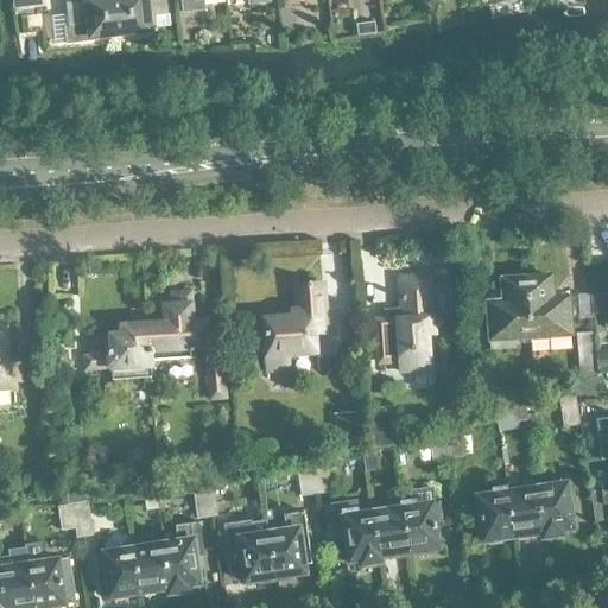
[(84,0),(65,2),(68,27),(65,29),(67,43),(92,40),(92,38),(150,31),(150,29),(157,29),(156,16),(170,14),(168,0),(84,0)]
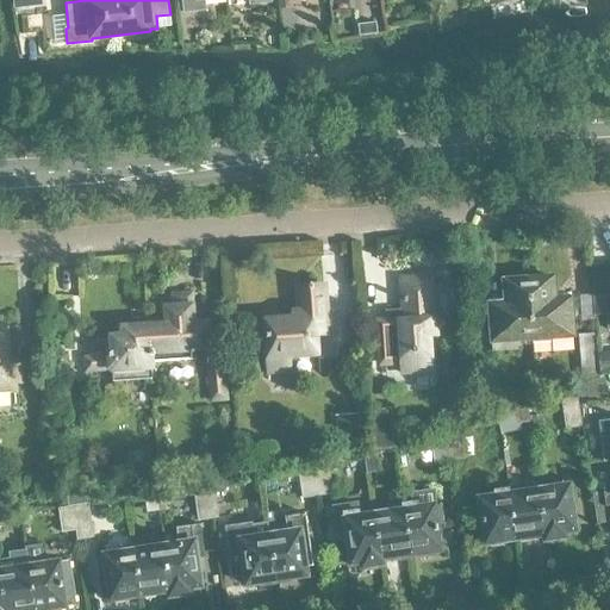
[(182,0),(184,12),(205,10),(203,0),(225,0),(226,6),(228,6),(226,0),(182,0)]
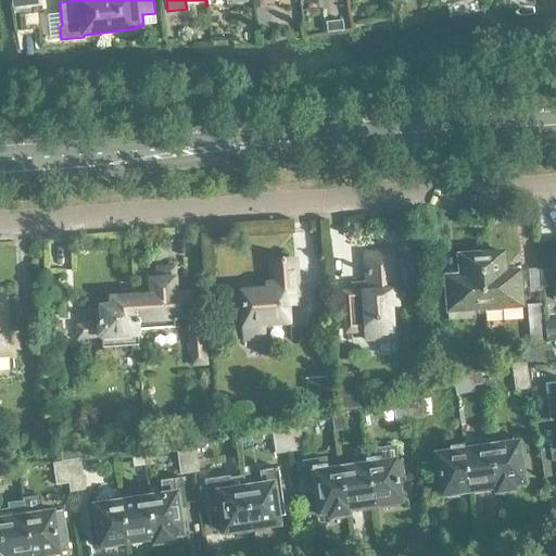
[(341,21),(325,22),(326,32),(342,30),(341,21)]
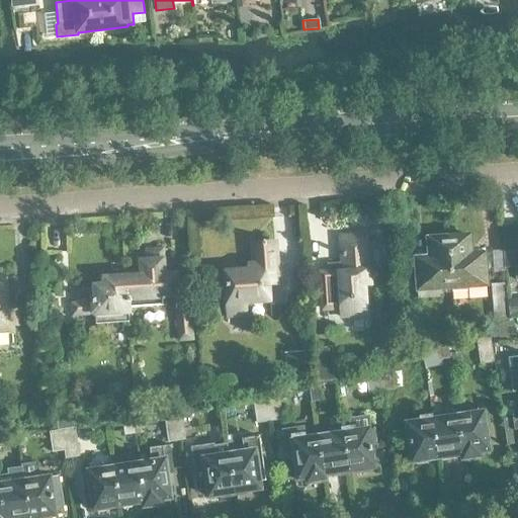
[(448,237),(451,287),(486,284),(484,254),(470,255),(469,236),(448,237)]
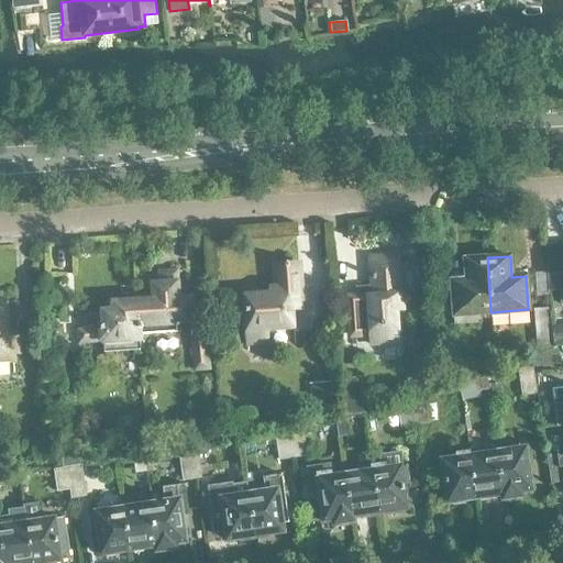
[(390,257),(371,258),(373,289),(357,290),(357,297),(350,297),(351,310),(350,310),(351,331),(352,331),(352,337),(365,335),(366,345),(395,343),(393,309),(399,309),(396,264),(390,265),(390,257)]
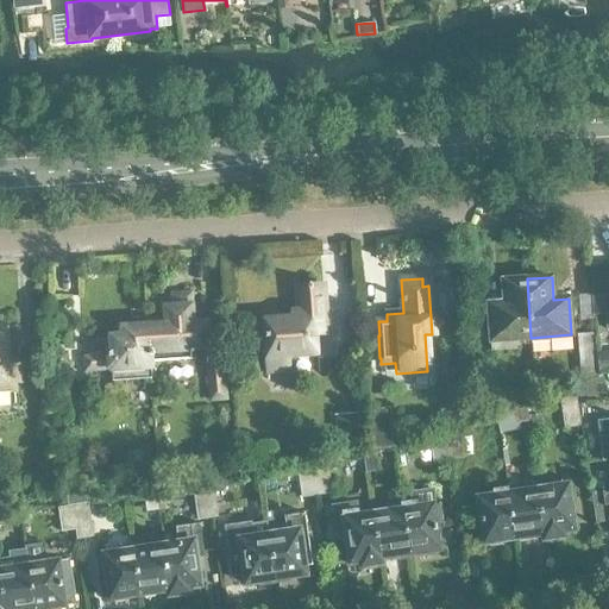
[(515,339),(531,338),(527,278),(502,281),(503,302),(488,303),(491,351),(516,349),(515,339)]
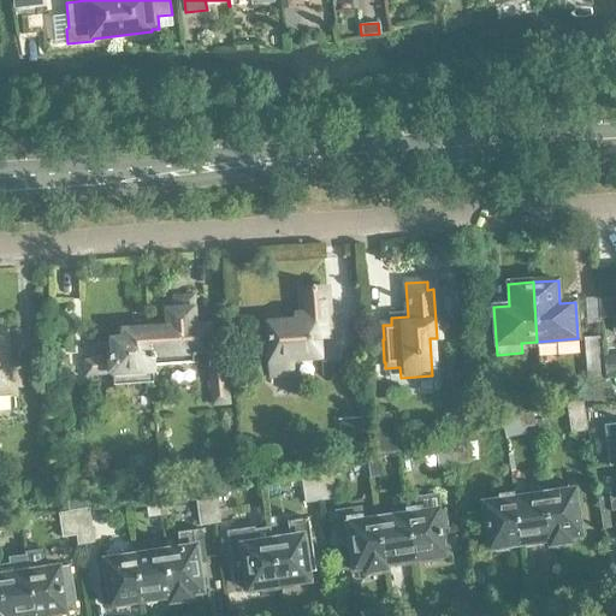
[(319,339),(329,338),(326,288),(301,290),(302,321),(267,324),(271,374),(294,373),(294,361),(320,360),(319,339)]
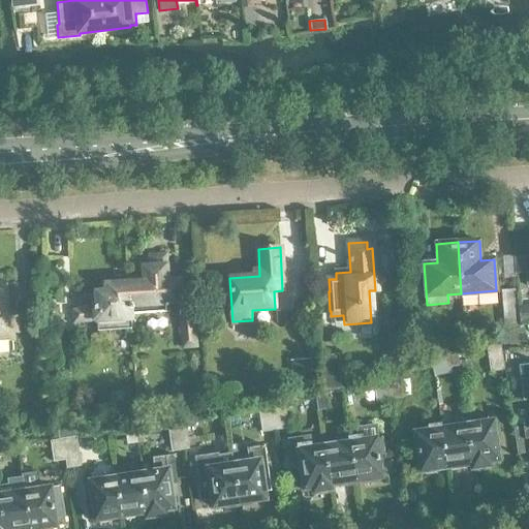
[(144,280),(127,281),(128,306),(131,306),(131,313),(165,311),(165,306),(167,306),(167,303),(180,303),(179,279),(166,280),(165,255),(150,256),(151,274),(143,275),(144,280)]
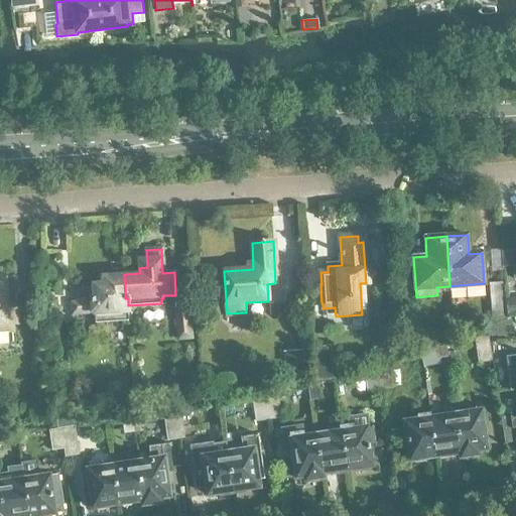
[(128,305),(128,298),(126,298),(125,298),(124,274),(103,276),(104,283),(94,284),(95,300),(76,301),(77,312),(94,311),(95,321),(129,319),(128,305)]
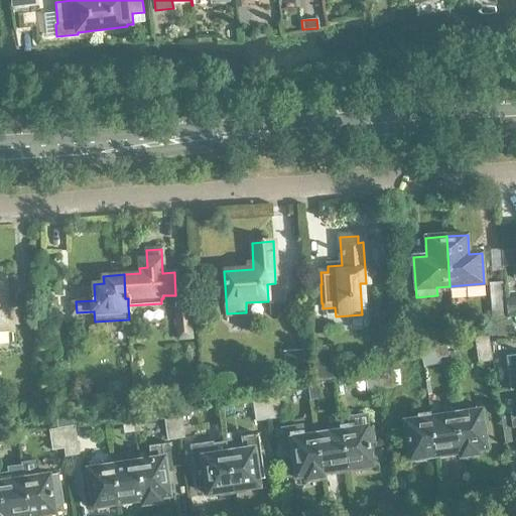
[(0,332),(11,331),(11,324),(17,324),(16,306),(7,307),(5,278),(0,278),(0,332)]
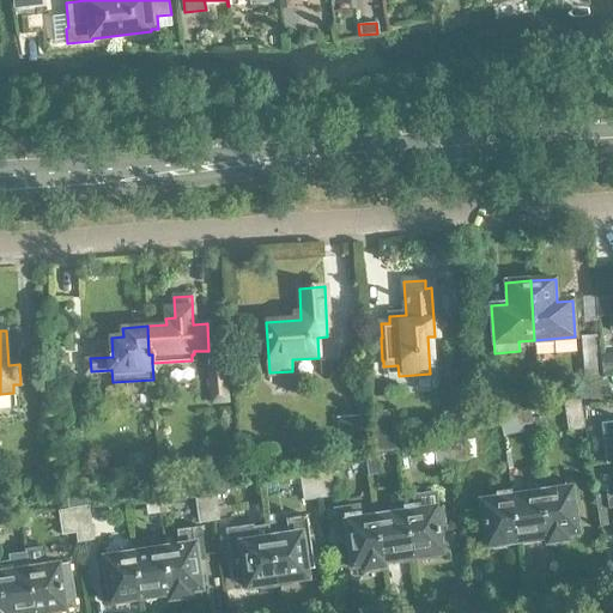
[(583,388),(600,381),(598,339),(580,340),(583,388)]
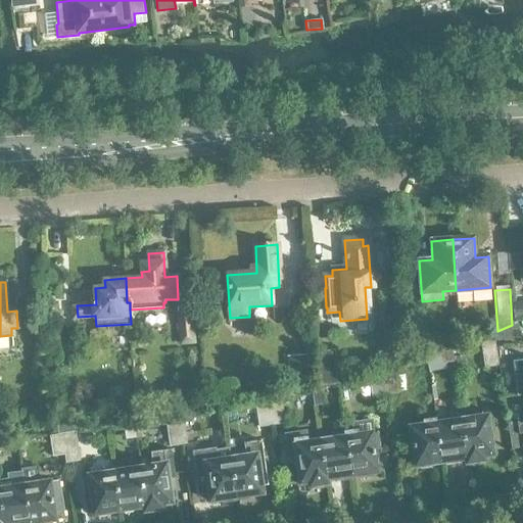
[(186,313),(177,314),(179,337),(188,337),(186,313)]
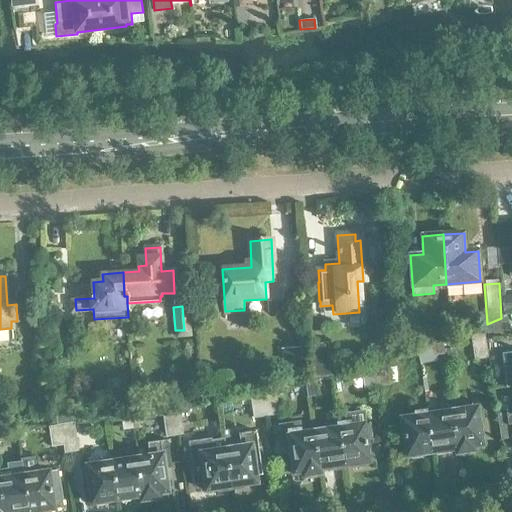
[(489,339),(510,336),(510,331),(505,318),(488,325),(489,339)]
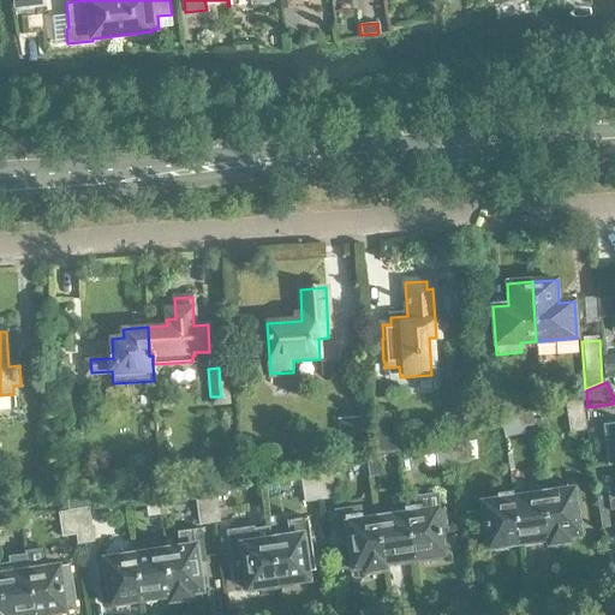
[(571,433),(586,429),(581,398),(566,400),(571,433)]
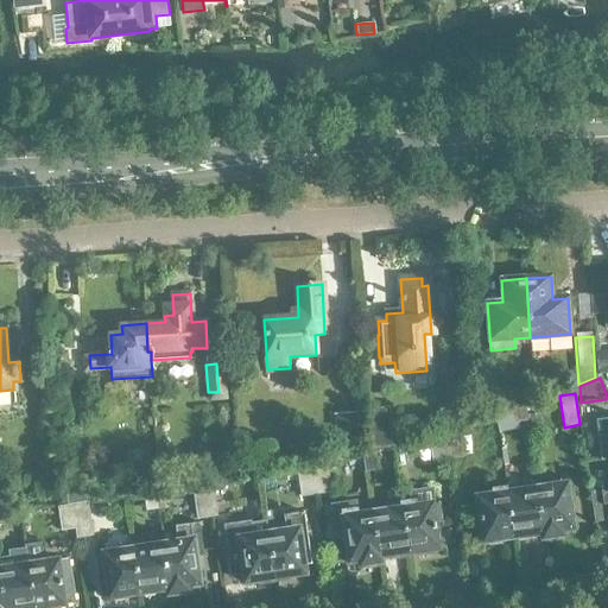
[(606,399),(581,403),(582,415),(607,412),(606,399)]
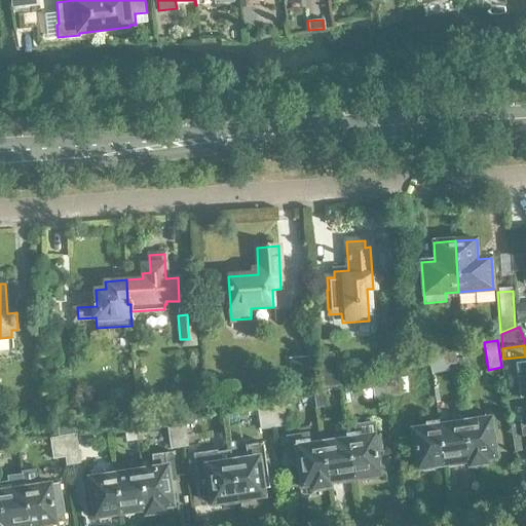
[(447,366),(457,364),(455,350),(445,351),(447,366)]
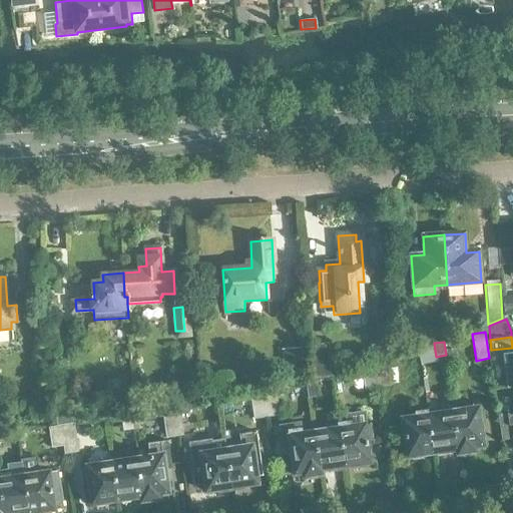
[(313,345),(315,376),(337,374),(336,348),(326,349),(326,344),(313,345)]
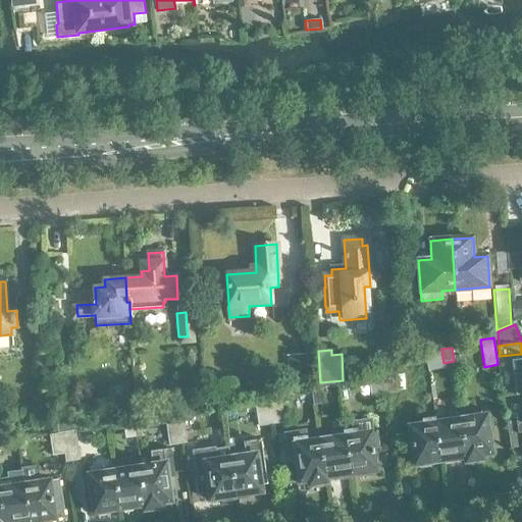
[(309,378),(307,353),(305,353),(284,355),(286,379),(309,378)]
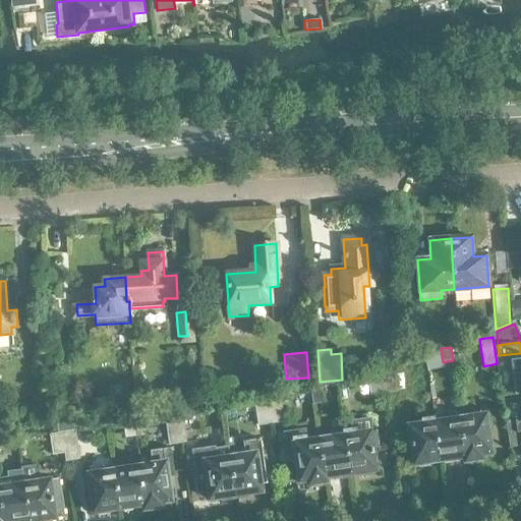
[(381,370),(384,392),(397,390),(394,369),(381,370)]
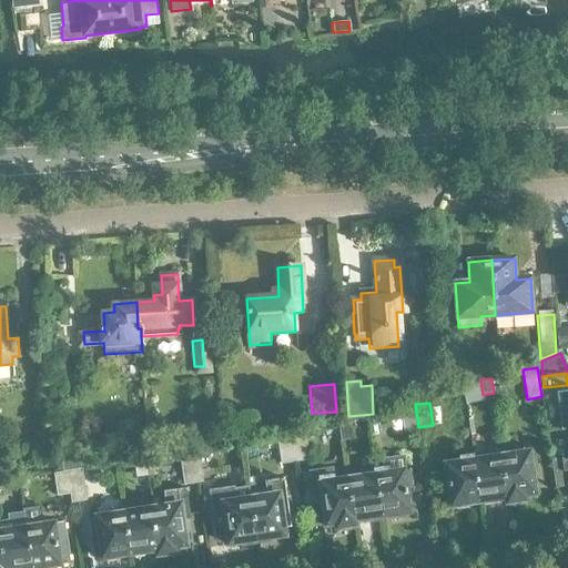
[(404,429),(418,427),(415,404),(402,406),(404,429)]
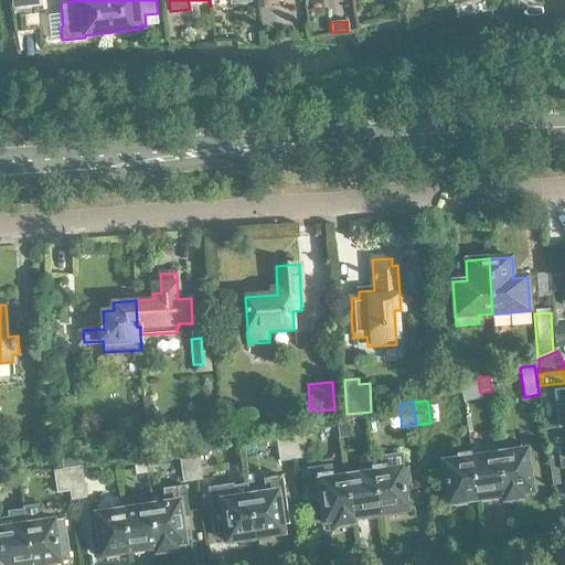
[(338,437),(349,435),(347,424),(336,425),(338,437)]
